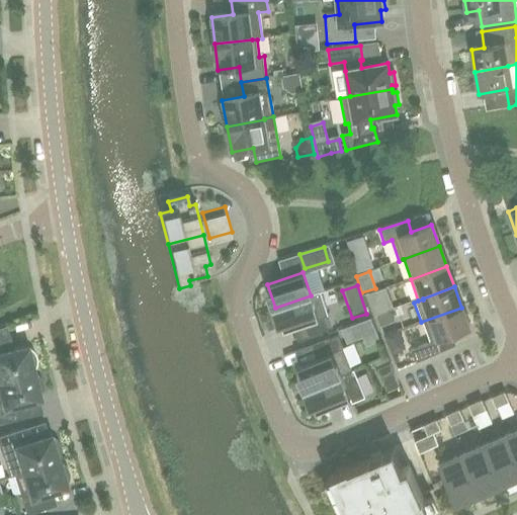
[(376,315),(391,310),(394,309),(385,288),(369,295),(376,315)]
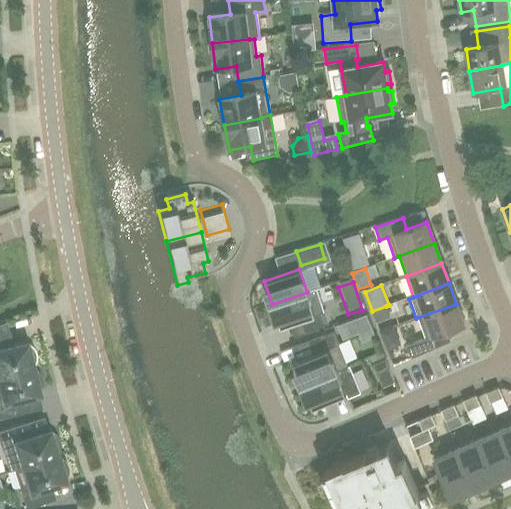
[(314,315),(307,292),(272,304),(280,327),(301,320),(305,332),(328,324),(324,312),(314,315)]
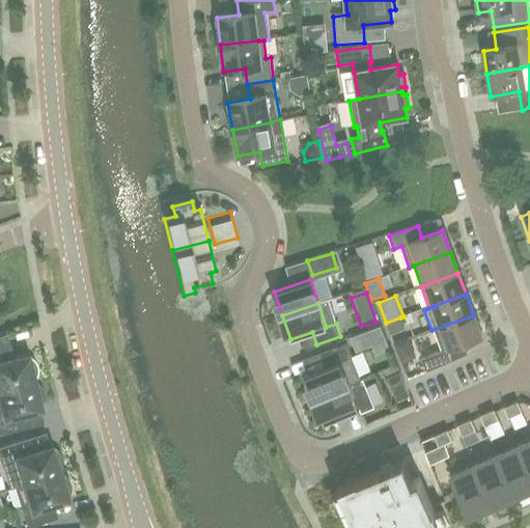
[(431,330),(440,352),(445,350),(481,337),(473,315),(431,330)]
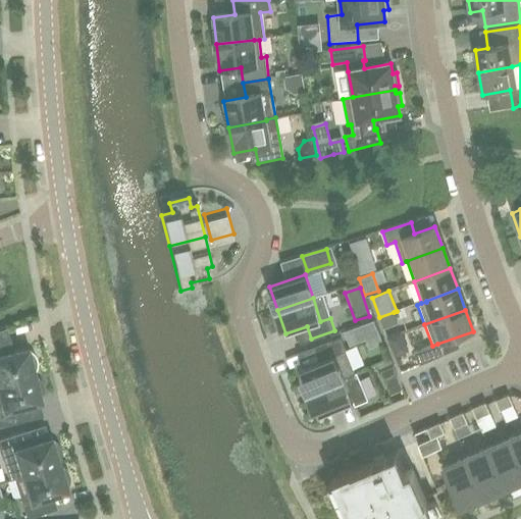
[(398,324),(394,312),(379,317),(383,329),(398,324)]
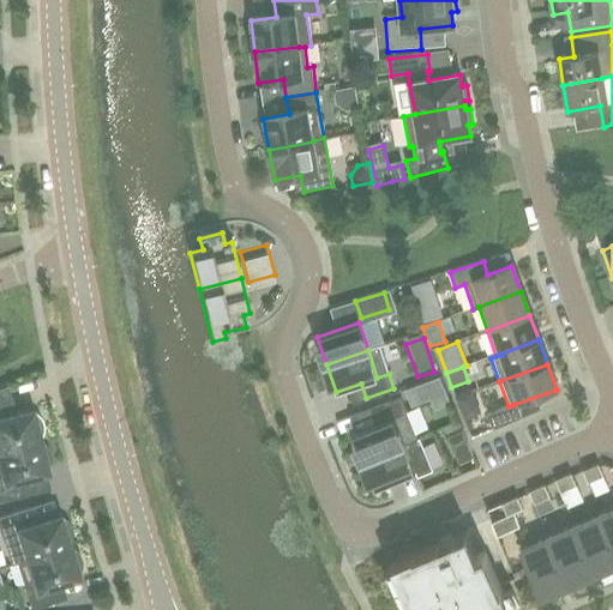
[(438,384),(404,398),(410,412),(430,405),(433,416),(450,410),(438,384)]
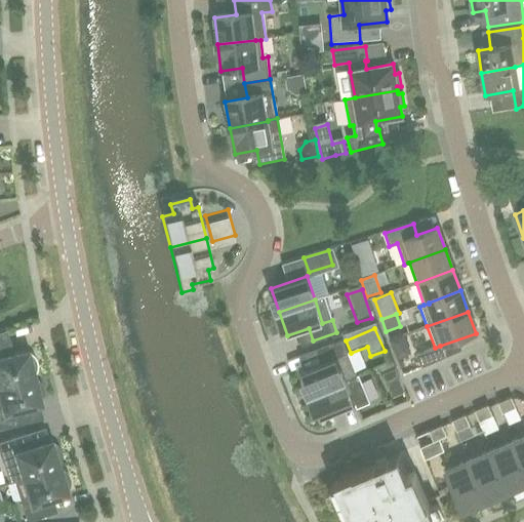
[(402,367),(415,364),(408,330),(395,333),(402,367)]
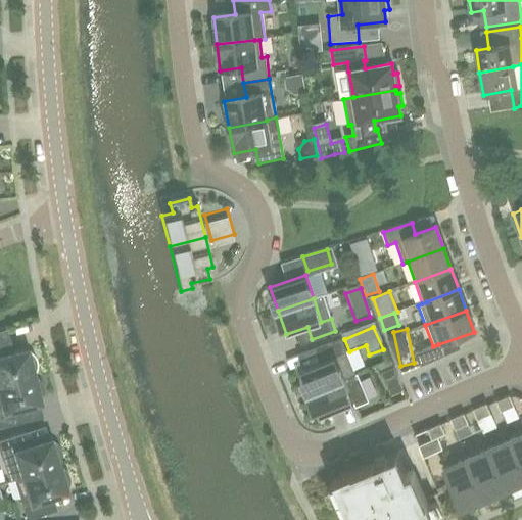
[(356,375),(341,340),(316,350),(321,362),(299,371),(310,394),(356,375)]
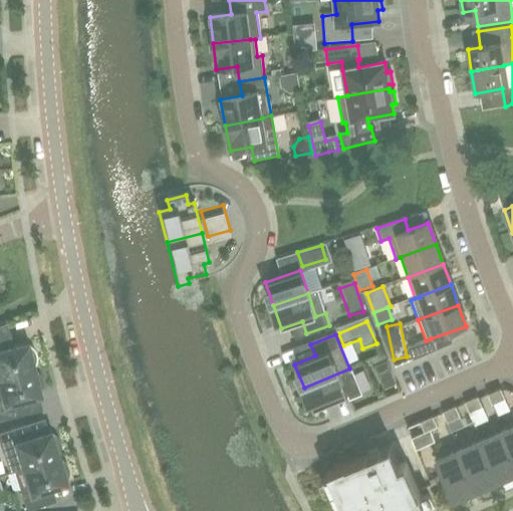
[(27,343),(5,349),(2,337),(0,337),(0,378),(33,370),(32,366),(34,366),(35,362),(35,358),(34,354),(32,350),(29,348),(28,348),(27,343)]
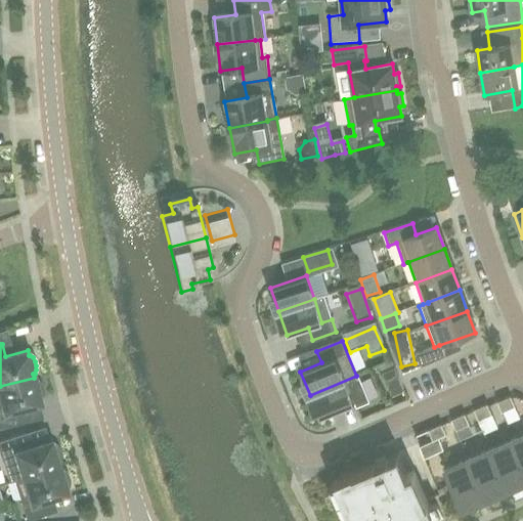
[(434,347),(415,355),(421,367),(444,357),(439,345),(434,347)]
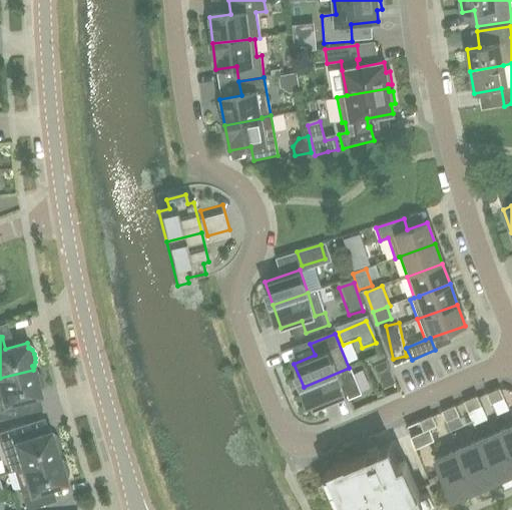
[(386,361),(374,366),(383,388),(395,383),(386,361)]
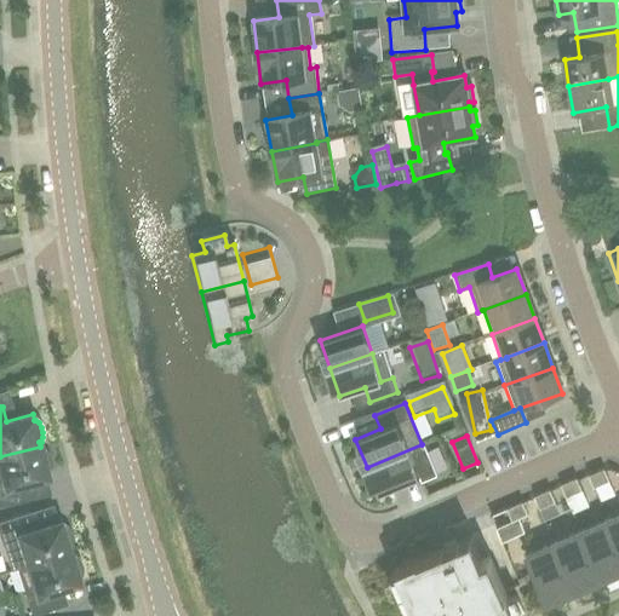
[(434,475),(422,444),(367,467),(378,494),(418,477),(419,481),(434,475)]
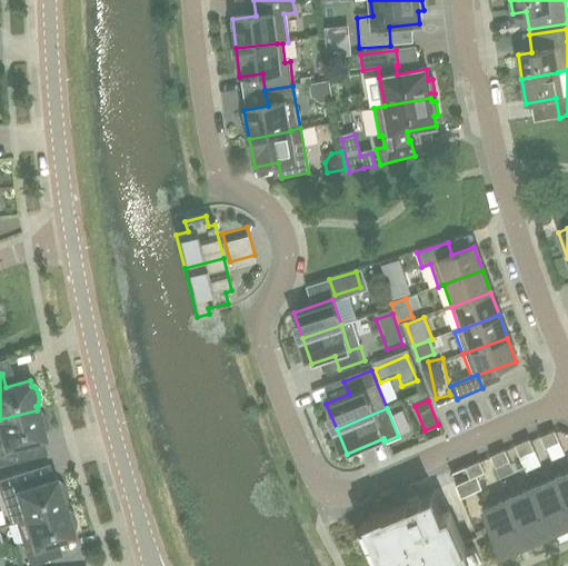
[(38,415),(37,410),(0,419),(0,466),(25,460),(21,446),(45,439),(43,435),(45,434),(46,429),(47,425),(46,421),(43,417),(40,414),(38,415)]
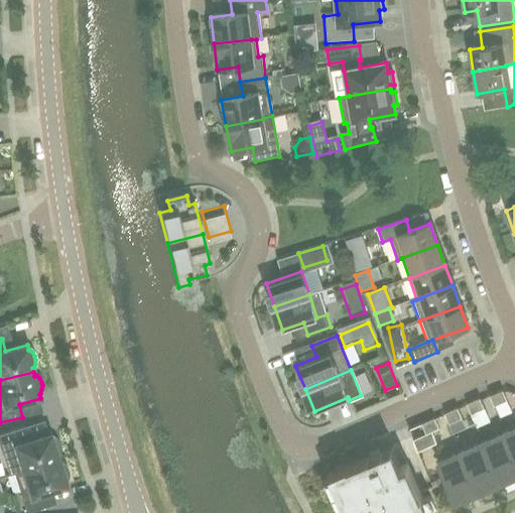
[(502,391),(489,397),(494,408),(507,402),(502,391)]
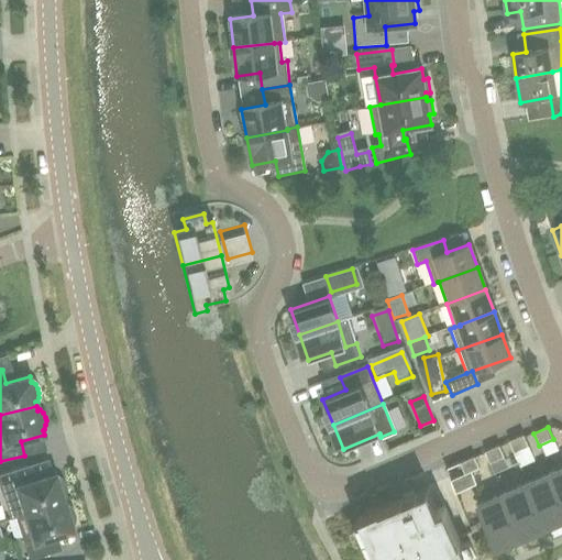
[(522,436),(508,441),(514,453),(528,448),(522,436)]
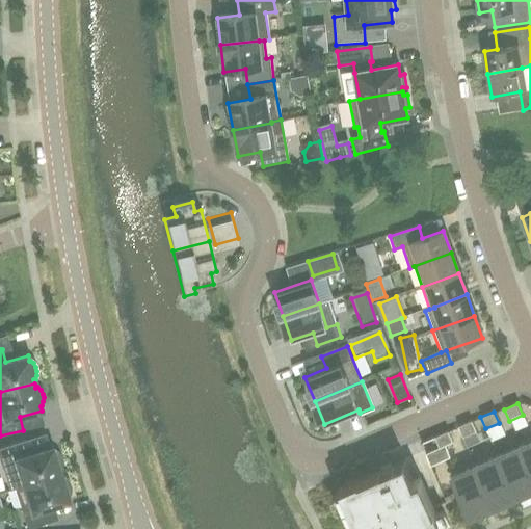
[(471,421),(457,427),(462,439),(476,432),(471,421)]
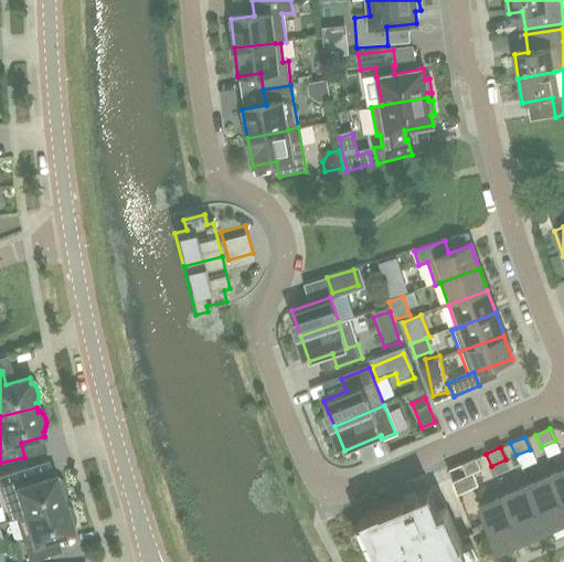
[(476,458),(460,465),(466,477),(480,470),(476,458)]
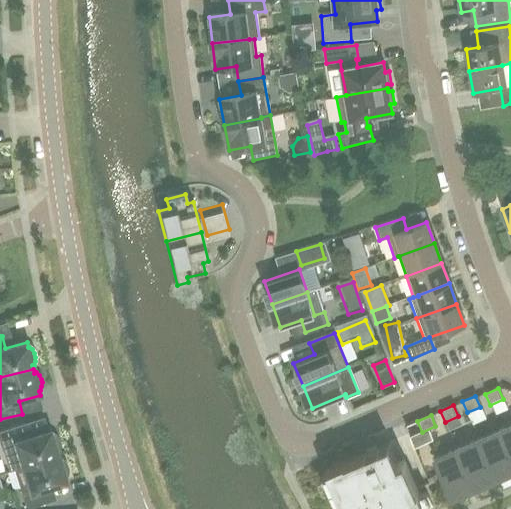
[(12,470),(22,467),(22,468),(58,457),(56,453),(58,452),(59,449),(59,444),(58,441),(55,437),(52,435),(51,435),(49,431),(29,437),(24,424),(0,432),(0,447),(8,472),(12,470)]
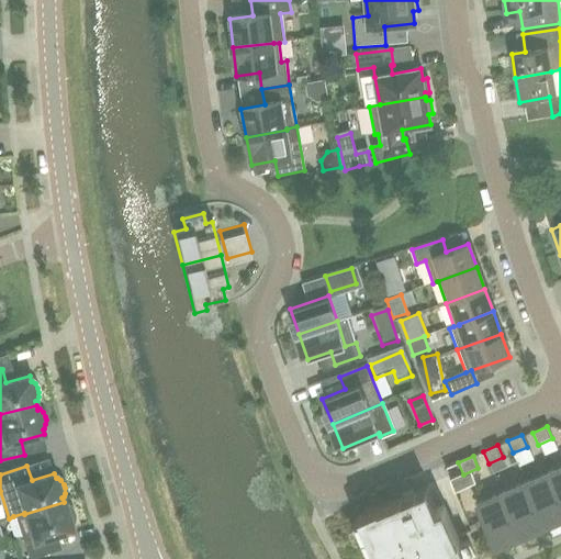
[(560,467),(550,472),(560,495),(560,467)]
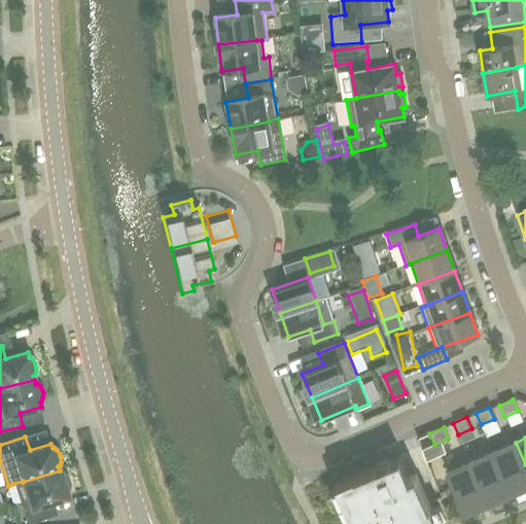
[(493,452),(510,488),(525,481),(525,464),(516,443),(493,452)]
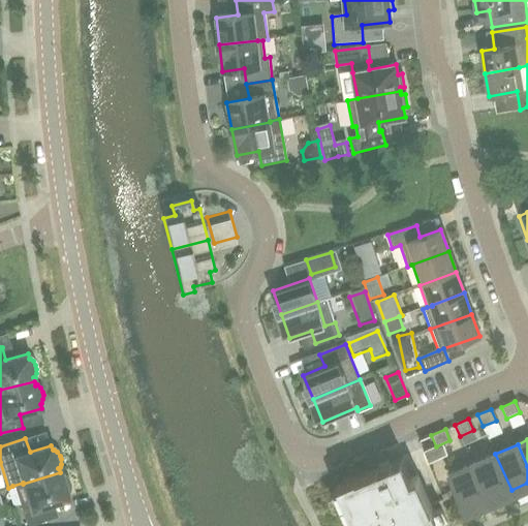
[(473,464),(489,500),(511,490),(495,454),(473,464)]
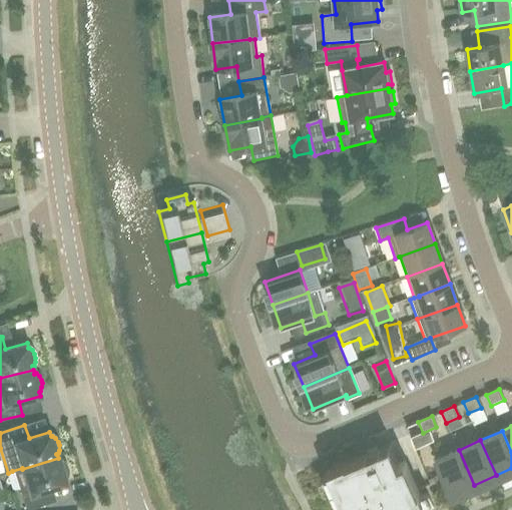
[(426,509),(405,462),(398,464),(390,444),(324,473),(340,509),(426,509)]
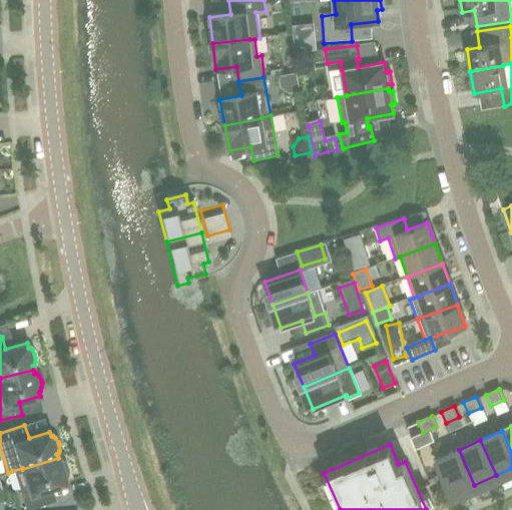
[(474,485),(459,450),(435,461),(451,495),(474,485)]
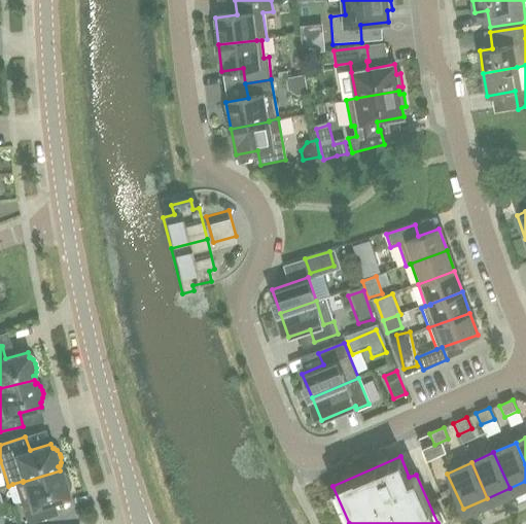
[(61,474),(60,470),(23,482),(23,481),(12,484),(25,523),(33,523),(50,518),(46,503),(68,496),(66,492),(68,492),(69,488),(69,484),(68,480),(65,477),(62,474),(61,474)]
